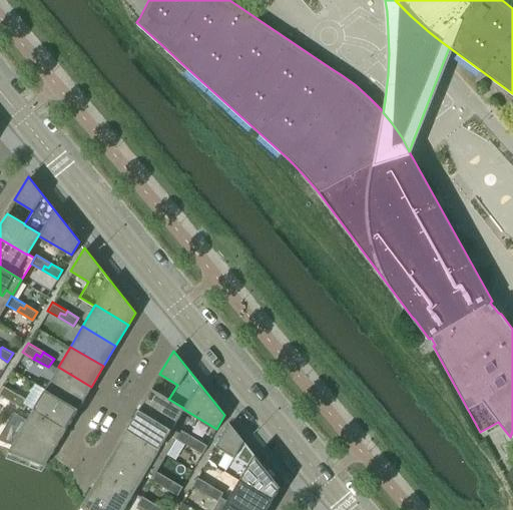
[(78,407),(91,387),(58,367),(46,388),(78,407)]
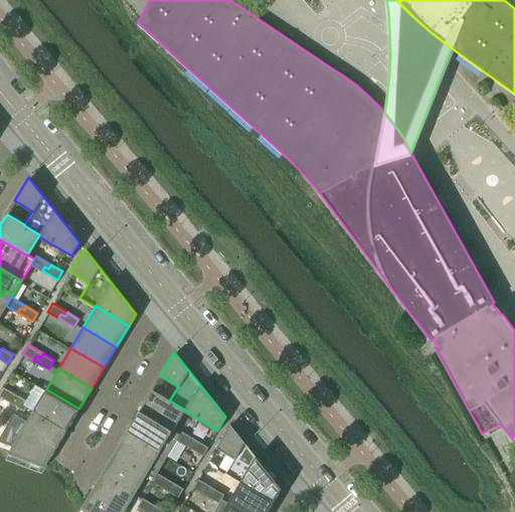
[(15,399),(18,394),(3,386),(0,390),(0,395),(9,401),(11,396),(15,399)]
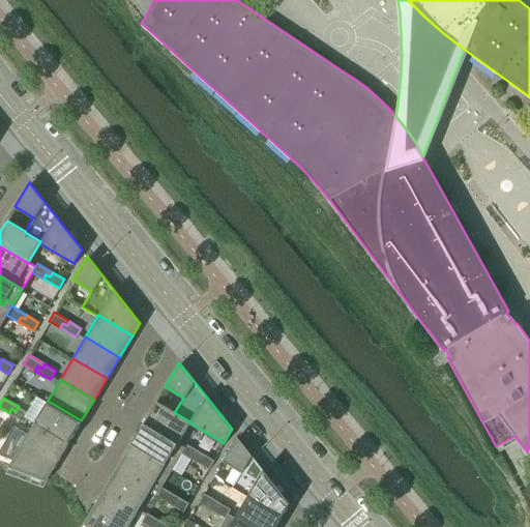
[(189,421),(174,412),(175,411),(156,400),(143,422),(177,443),(178,441),(189,422),(189,421)]
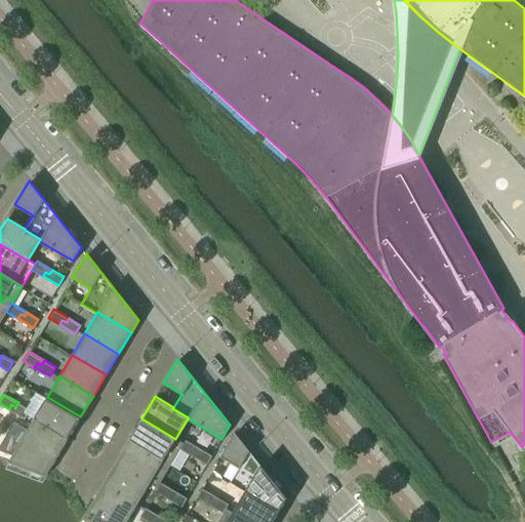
[(68,438),(80,416),(47,397),(34,417),(68,438)]
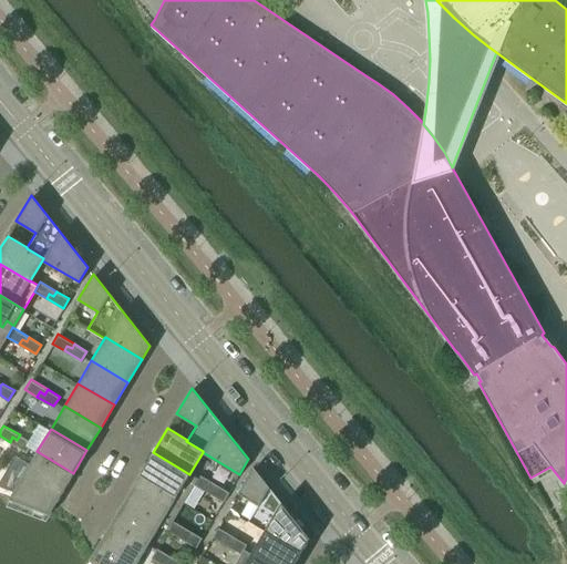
[(32,442),(20,434),(17,440),(12,437),(10,442),(27,452),(32,442)]
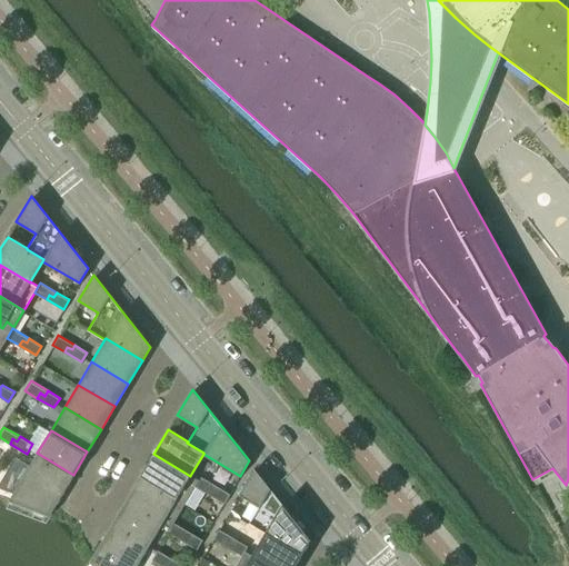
[(50,515),(73,475),(37,453),(9,500),(50,515)]
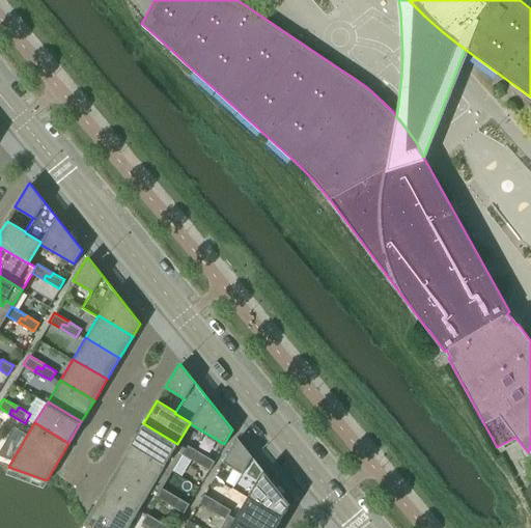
[(185,447),(178,442),(177,444),(143,423),(131,445),(171,469),(185,447)]
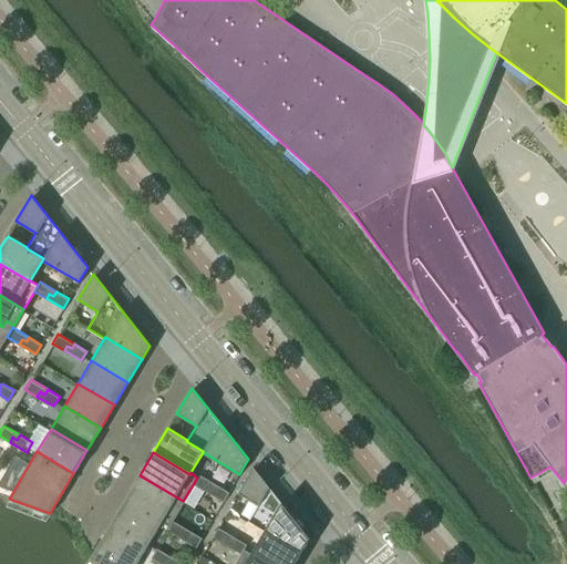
[(310,537),(286,508),(254,467),(238,492),(257,504),(247,521),(265,531),(265,530),(301,552),(310,537)]
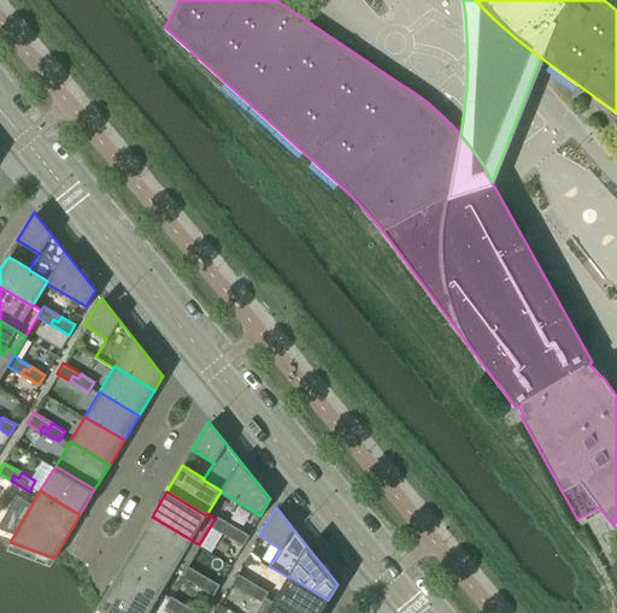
[(233,531),(236,526),(218,516),(212,525),(224,534),(228,528),(233,531)]
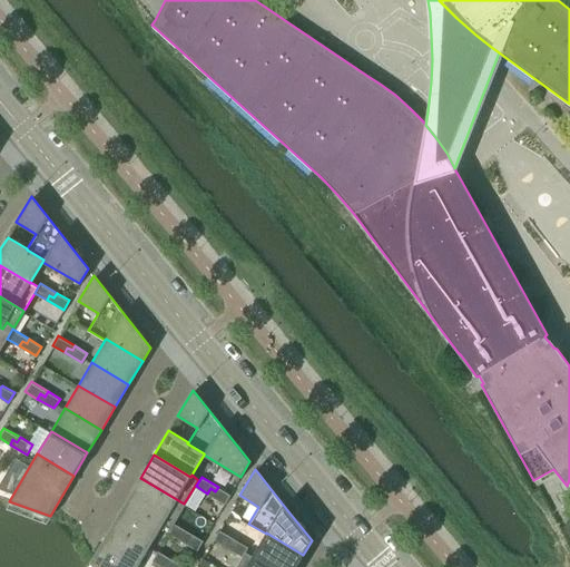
[(184,504),(140,478),(127,500),(164,522),(161,522),(169,528),(184,504)]
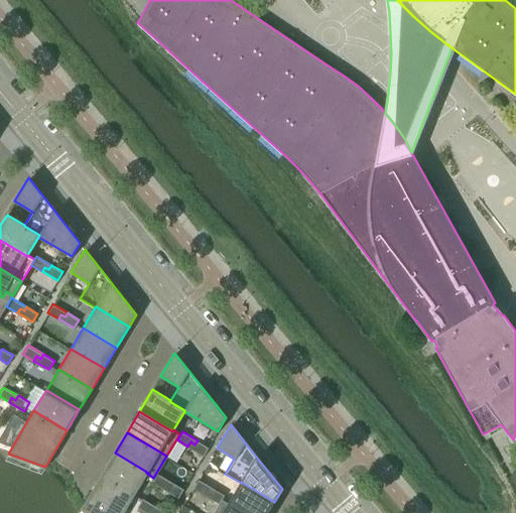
[(209,446),(198,440),(195,444),(190,441),(187,446),(203,456),(209,446)]
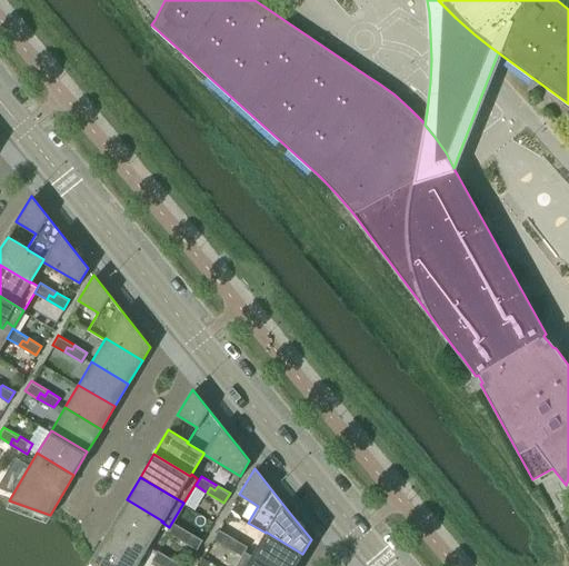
[(161,522),(163,522),(127,499),(112,523),(149,544),(161,522)]
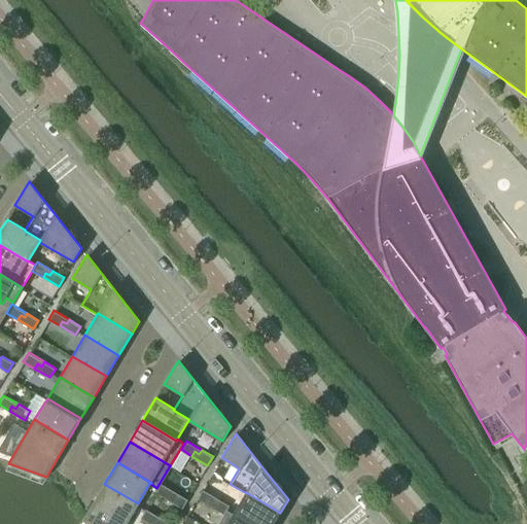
[(173,496),(176,492),(161,483),(155,492),(167,498),(169,494),(173,496)]
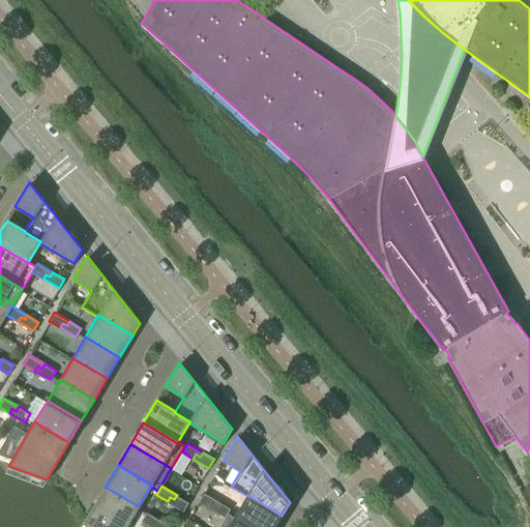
[(126,526),(139,506),(105,487),(84,523),(87,526),(126,526)]
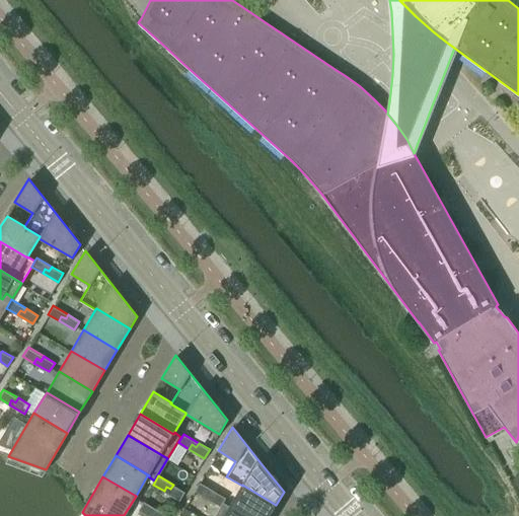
[(212,495),(215,491),(200,482),(194,490),(205,497),(208,493),(212,495)]
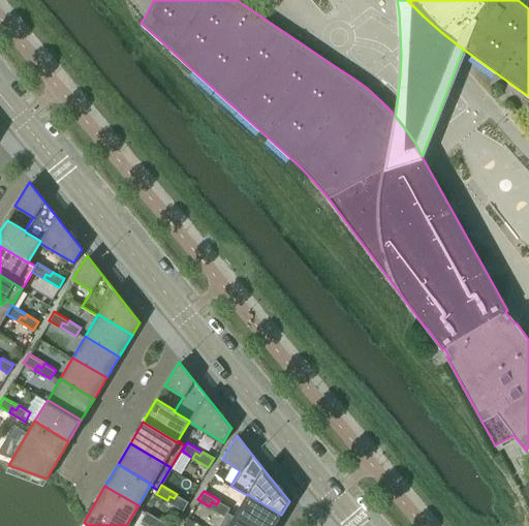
[(188,500),(177,494),(174,498),(169,496),(167,500),(183,509),(188,500)]
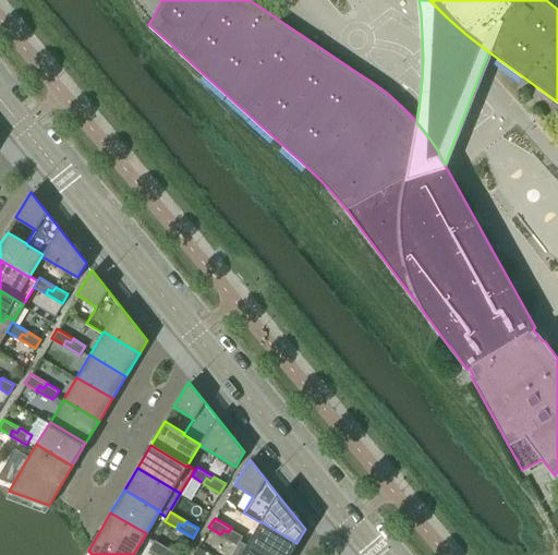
[(266,554),(289,554),(296,543),(261,521),(261,522),(247,544),(266,554)]
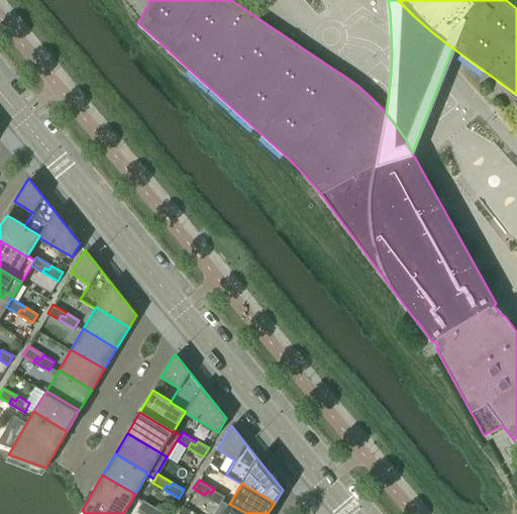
[(225,495),(214,489),(211,493),(207,491),(204,495),(219,504),(222,499),(225,495)]
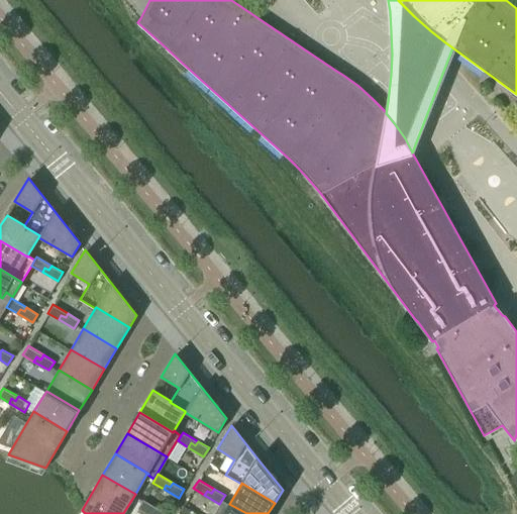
[(168,513),(142,499),(137,508),(148,513),(168,513)]
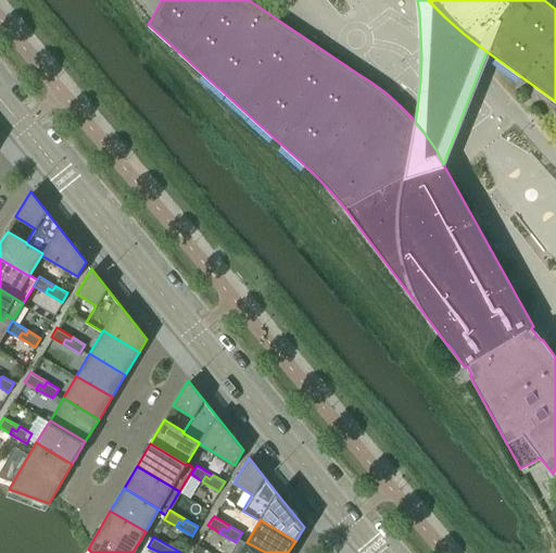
[(265,552),(247,542),(239,537),(236,542),(229,552),(265,552)]
